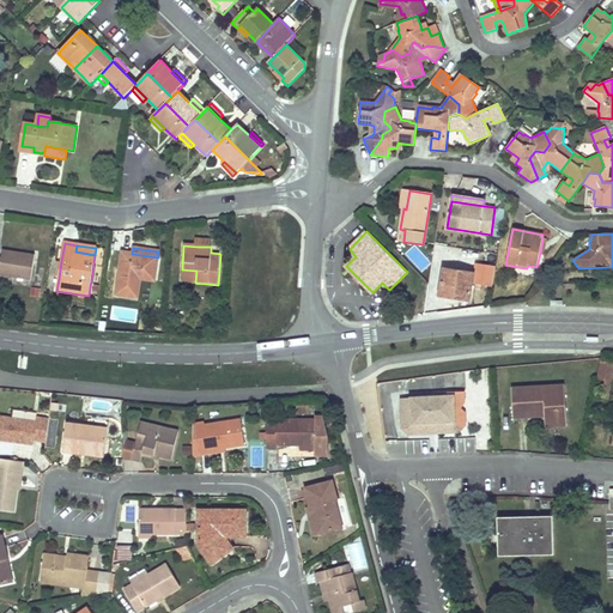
[(0,275),(14,279),(31,280),(35,255),(2,250),(0,259),(0,261),(0,275)]
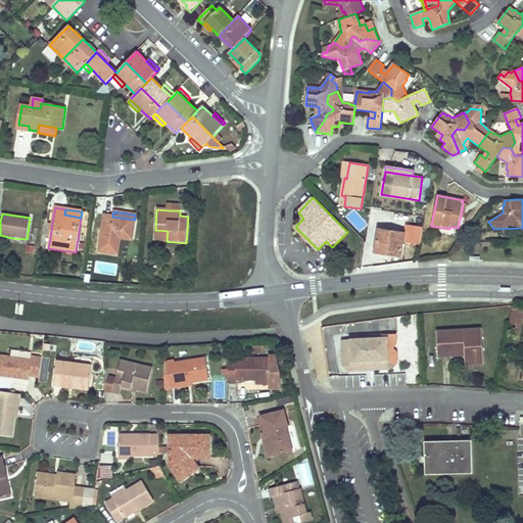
[(132,240),(133,230),(135,220),(112,217),(104,216),(99,251),(117,254),(120,238),(132,240)]
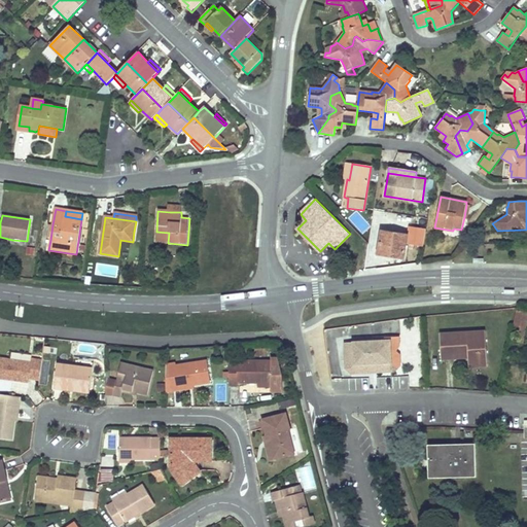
[(378,254),(390,256),(403,258),(406,243),(423,246),(426,229),(409,225),(407,235),(382,232),(378,254)]
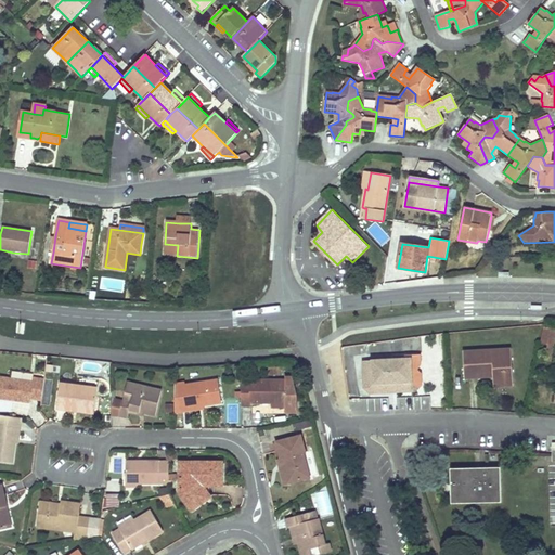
[(178,245),(165,244),(164,255),(177,256),(178,245)]
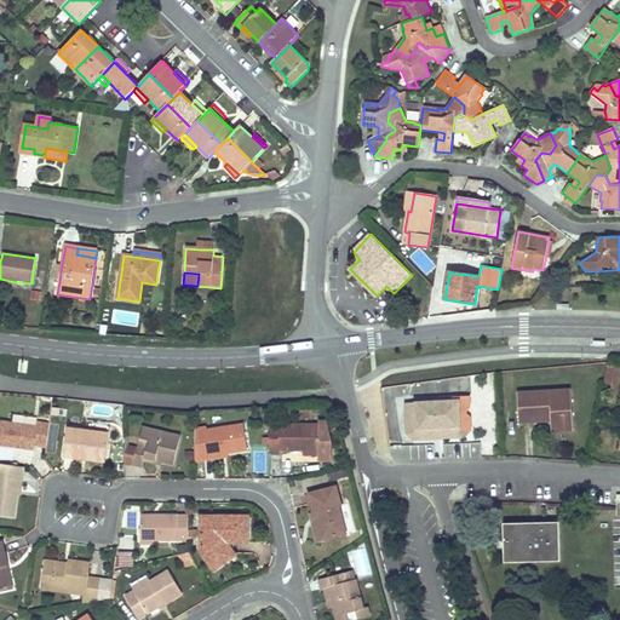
[(615,406),(619,388),(619,379),(619,368),(608,367),(604,385),(613,386),(608,405),(615,406)]
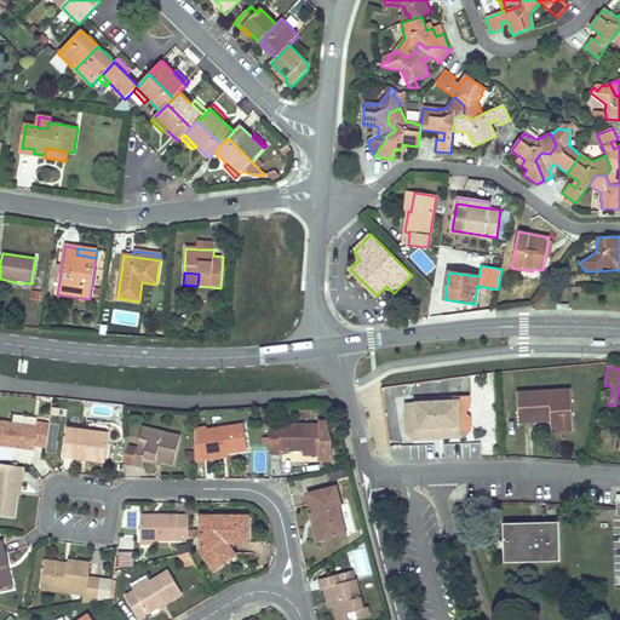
[(535,420),(543,420),(551,420),(551,423),(552,428),(573,426),(570,391),(518,395),(520,424),(535,423),(535,420)]
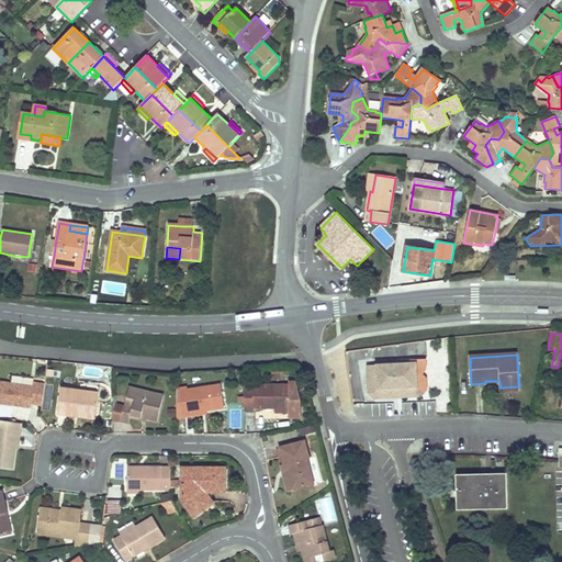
[(425,362),(425,359),(397,360),(397,364),(370,366),(370,379),(369,382),(369,392),(375,398),(386,397),(391,392),(393,394),(402,394),(404,392),(409,397),(420,396),(426,389),(426,386),(426,379),(420,373),(425,368),(425,362)]
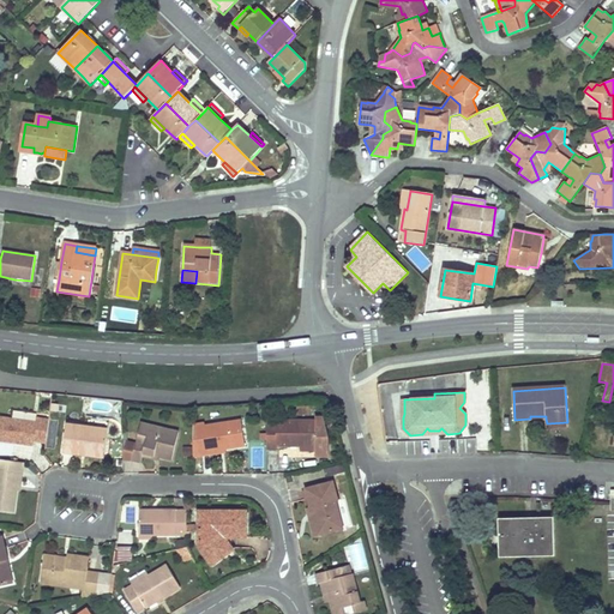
[(0,440),(14,443),(34,445),(34,440),(46,443),(48,420),(37,419),(36,422),(0,417),(0,440)]
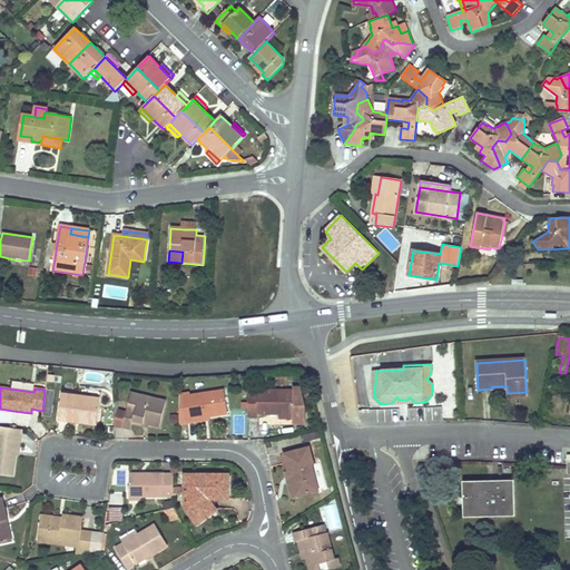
[(295,414),(295,403),(295,391),(247,390),(247,419),(257,418),(257,414),(279,414),(295,414)]
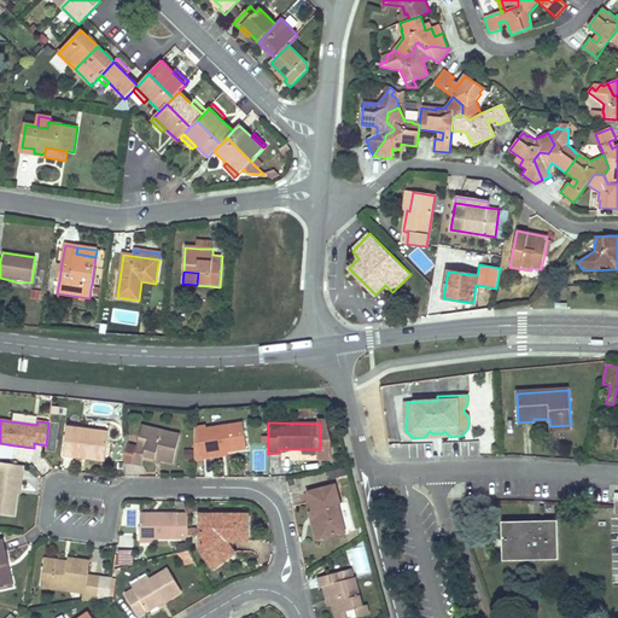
[(248,449),(245,437),(243,424),(207,429),(207,426),(194,427),(194,461),(213,459),(211,454),(227,453),(248,449)]
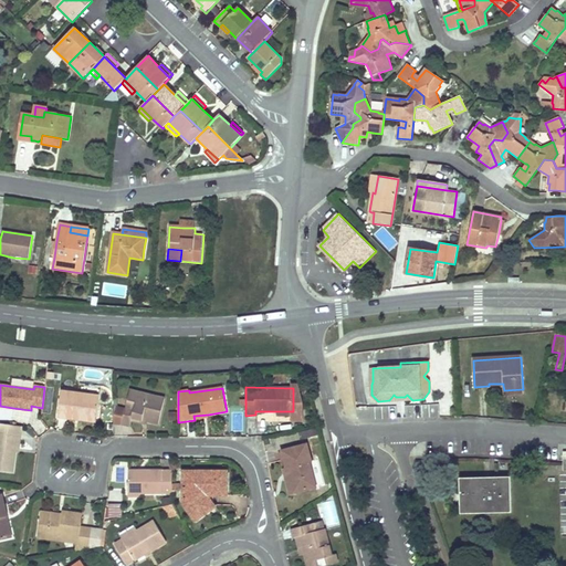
[(158,425),(165,397),(129,389),(127,400),(135,402),(133,410),(125,408),(113,405),(113,423),(129,427),(130,421),(132,418),(147,421),(158,425)]
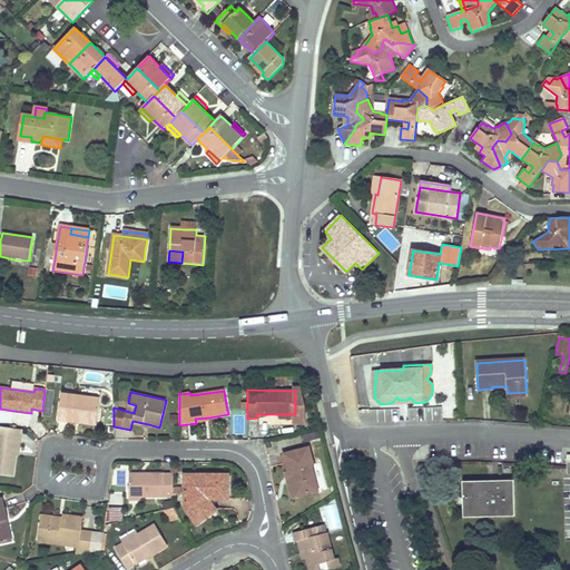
[(67,421),(67,419),(67,416),(96,420),(99,399),(60,393),(57,420),(67,421)]
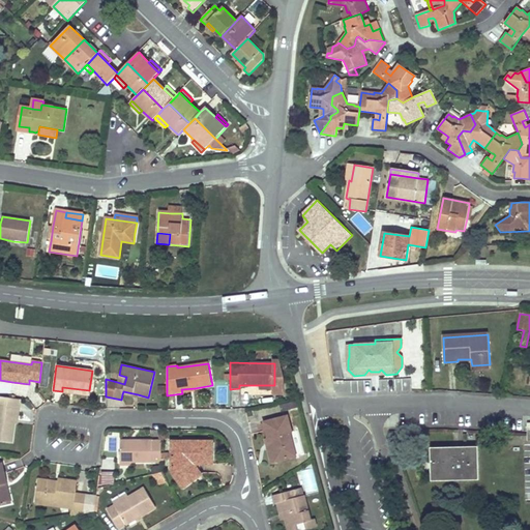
[(0,440),(11,442),(15,423),(18,399),(0,395),(0,440)]
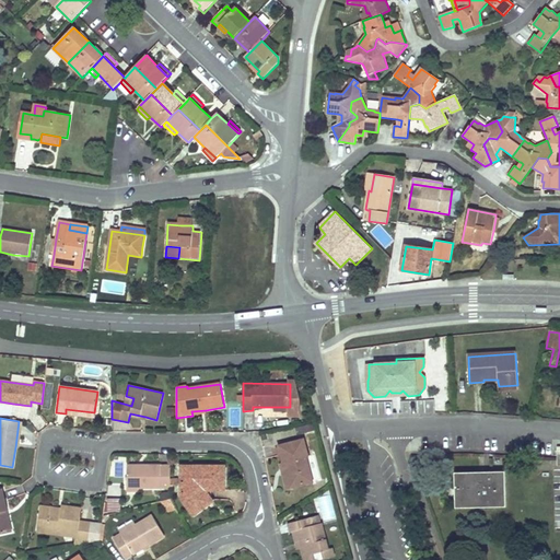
[(19,421),(15,447),(20,448),(24,422),(19,421)]
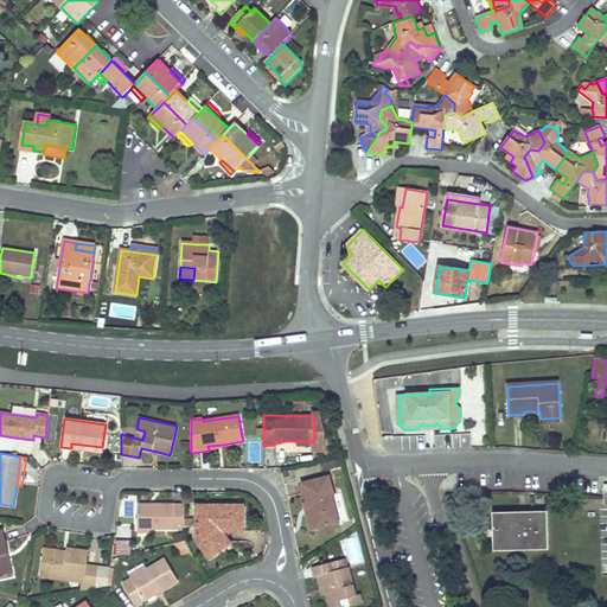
[(330,477),(315,480),(302,484),(307,503),(310,502),(315,528),(338,522),(332,496),(334,496),(330,477)]
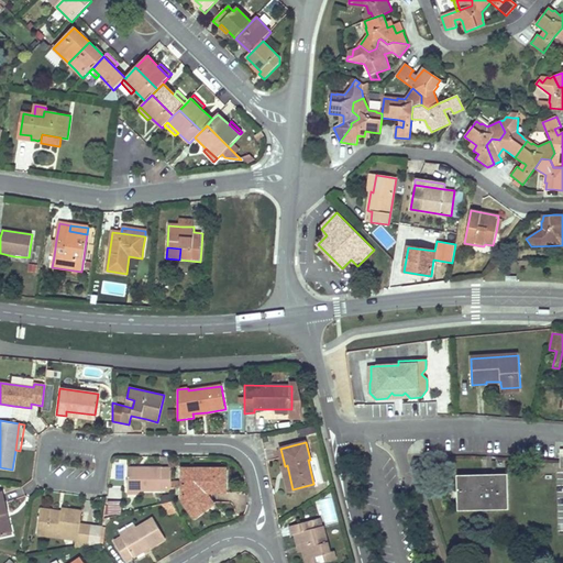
[(287,465),(285,466),(282,467),(287,490),(293,489),(287,465)]
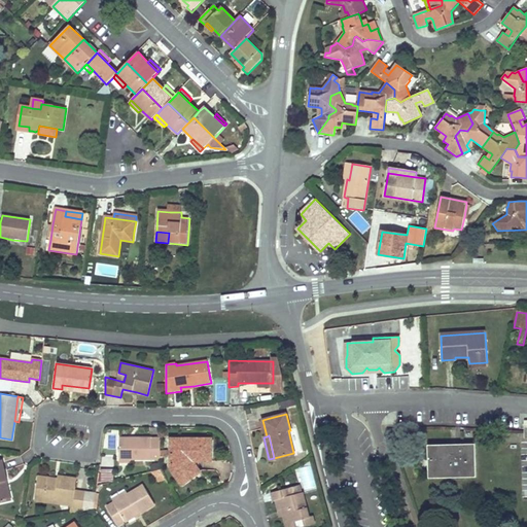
[(160,438),(139,438),(118,438),(118,460),(129,460),(160,459),(160,457),(160,452),(160,438)]
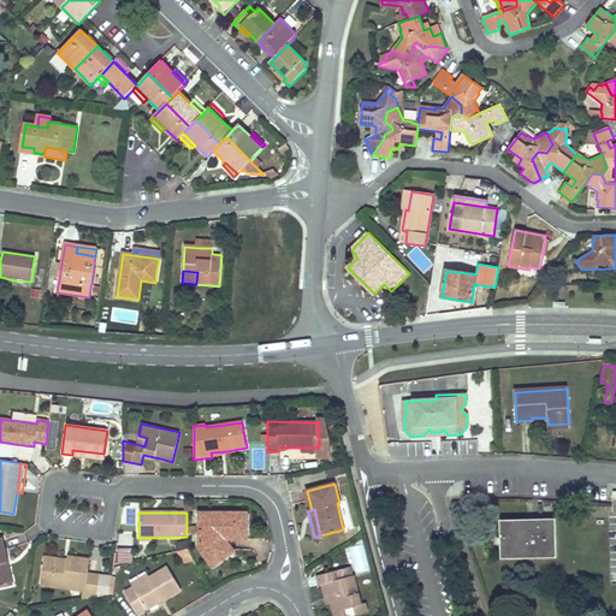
[(232,540),(240,540),(246,540),(246,513),(199,514),(199,550),(211,568),(223,560),(220,554),(224,550),(225,540),(232,540)]
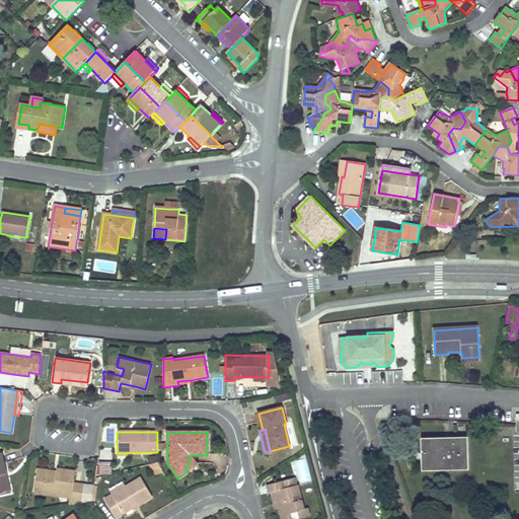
[(423,471),(469,469),(468,438),(422,439),(423,471)]
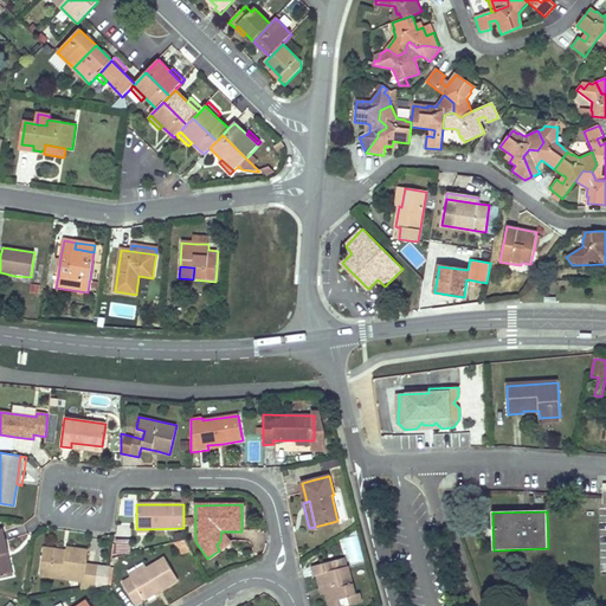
[(229,543),(229,532),(221,532),(220,541),(217,545),(219,550),(229,543)]
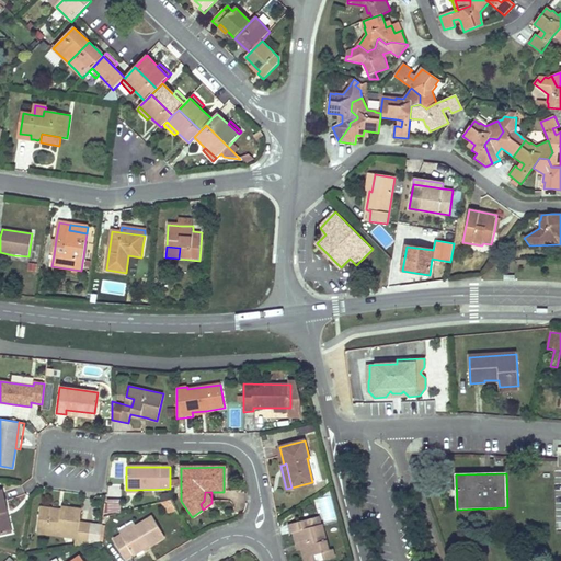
[(330,494),(316,499),(323,524),(338,519),(330,494)]
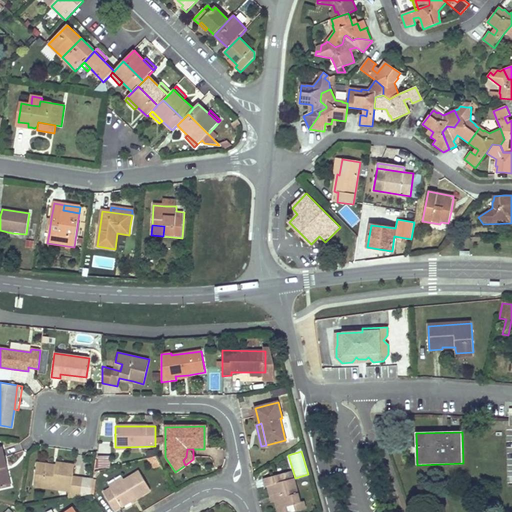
[(111,468),(111,455),(101,455),(101,468),(111,468)]
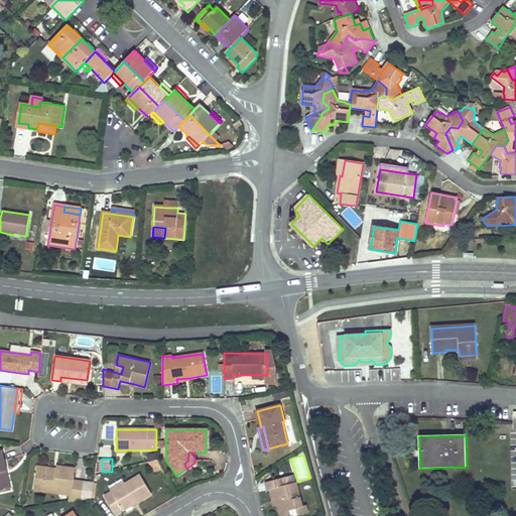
[(148,462),(155,474),(162,470),(156,460),(148,462)]
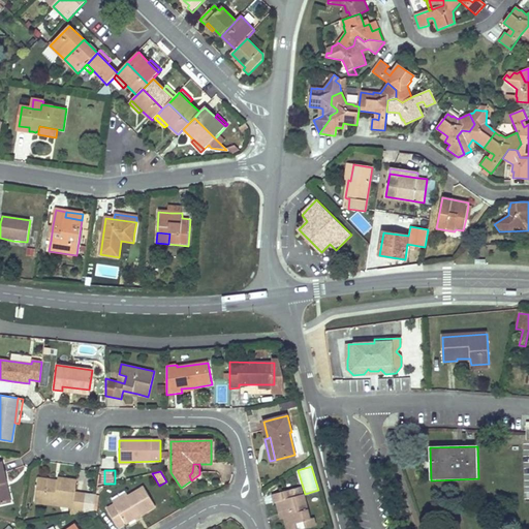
[(76,480),(57,478),(57,480),(57,484),(37,481),(36,490),(35,499),(71,504),(70,508),(69,516),(83,512),(93,510),(95,495),(74,493),(76,480)]
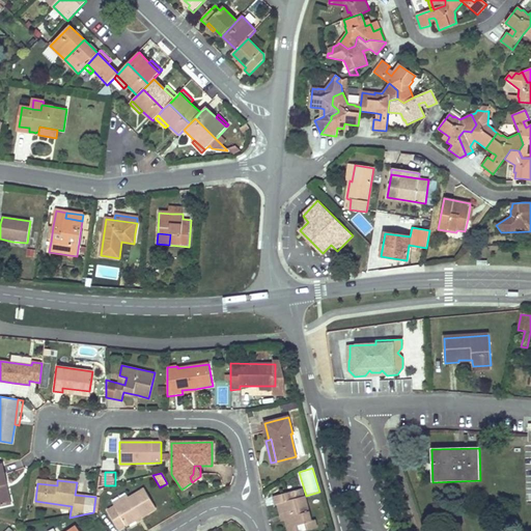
[(6,505),(10,504),(6,484),(2,485),(4,495),(6,505)]
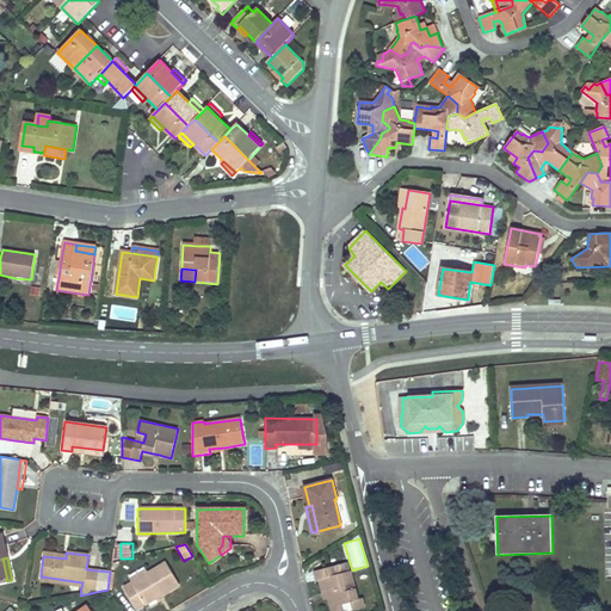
[(131,582),(128,585),(124,587),(137,610),(179,585),(166,562),(148,573),(131,582)]
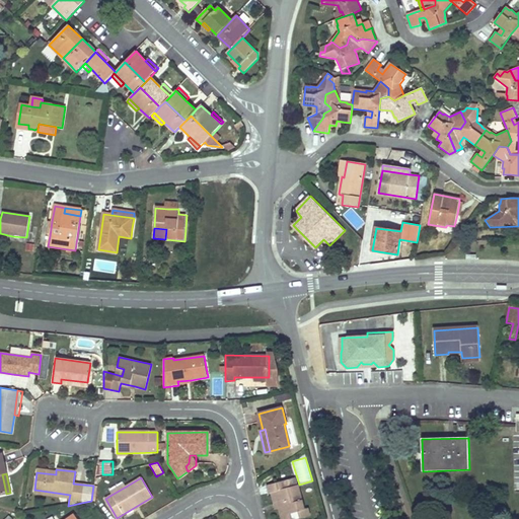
[(298,486),(291,488),(284,489),(282,482),(267,486),(269,494),(271,493),(275,492),(279,508),(281,518),(291,518),(290,513),(297,512),(299,518),(309,516),(307,508),(304,509),(298,486)]
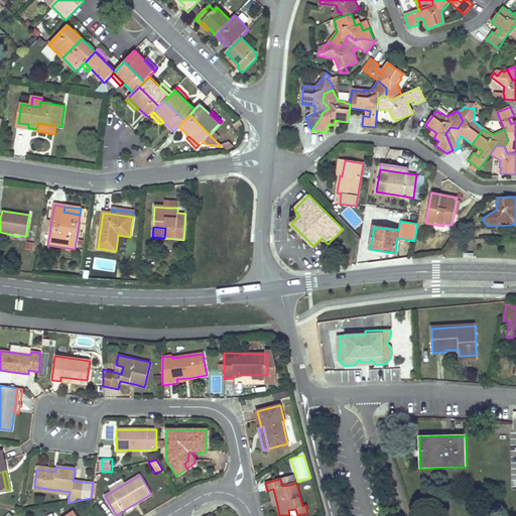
[(111,492),(125,484),(123,481),(109,489),(111,492)]
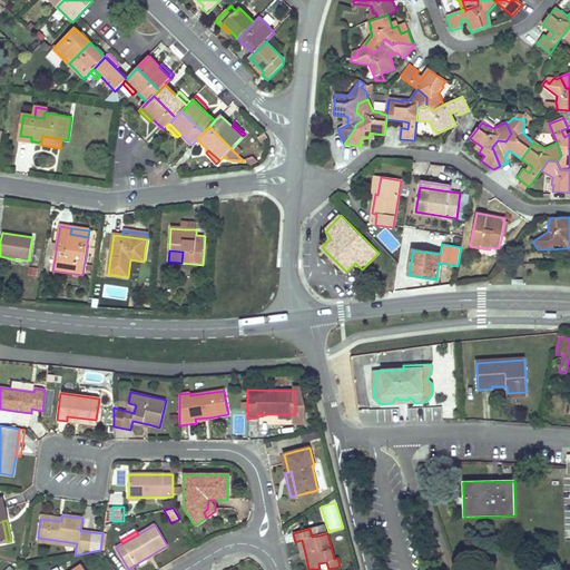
[(77,543),(38,538),(37,542),(76,548),(77,543)]
